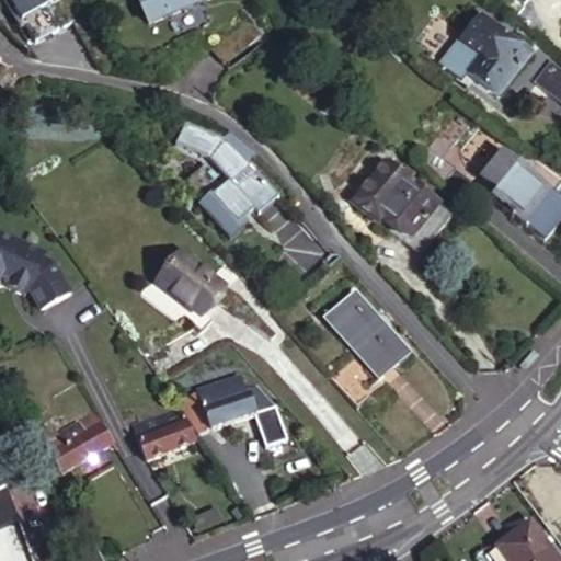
[(19,0),(38,34),(63,20),(50,0),(19,0)]
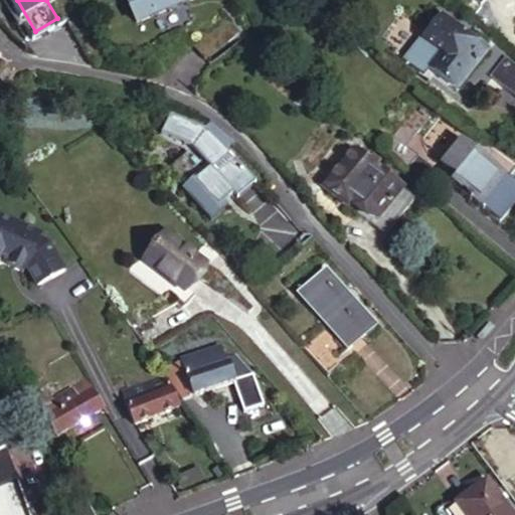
[(126,0),(137,22),(185,0),(126,0)]
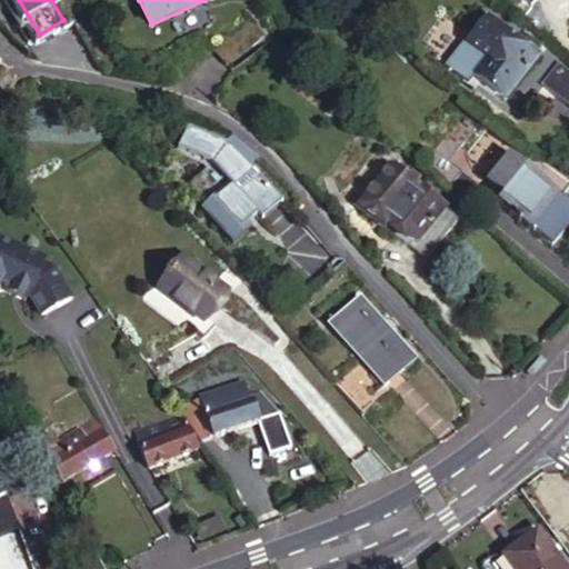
[(230,13),(207,35),(220,49),(242,28),(230,13)]
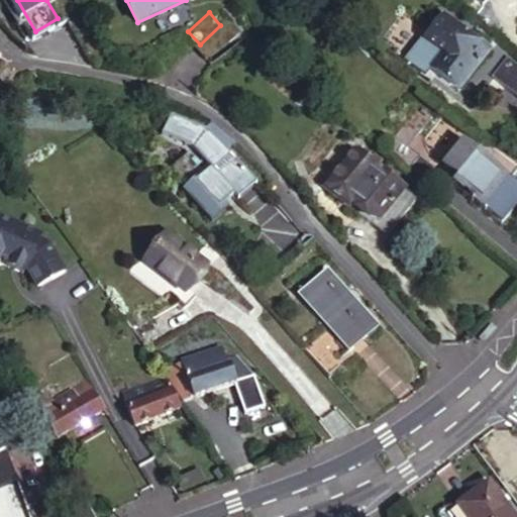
[(451,44),(464,29),(448,15),(435,31),(451,44)]
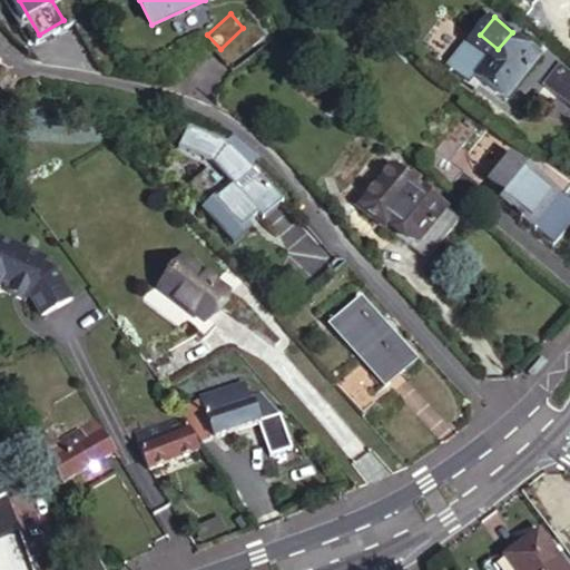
[(541,57),(512,32),(498,49),(491,57),(485,52),(472,68),(508,98),(541,57)]
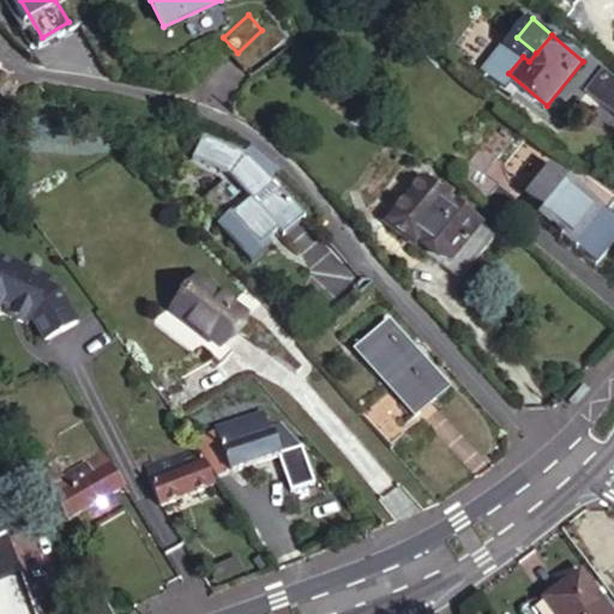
[(613,83),(585,116),(613,142),(613,83)]
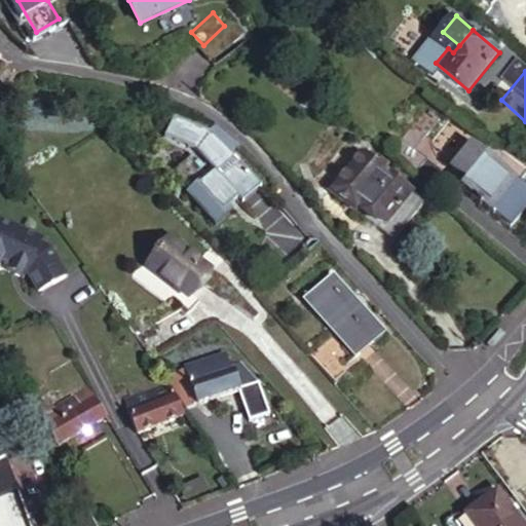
[(314,82),(310,79),(303,87),(307,90),(314,82)]
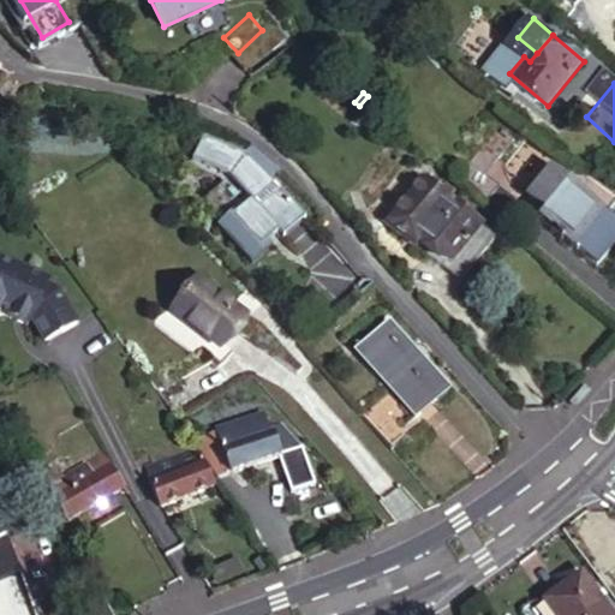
[(381,108),(368,96),(359,106),(372,118),(381,108)]
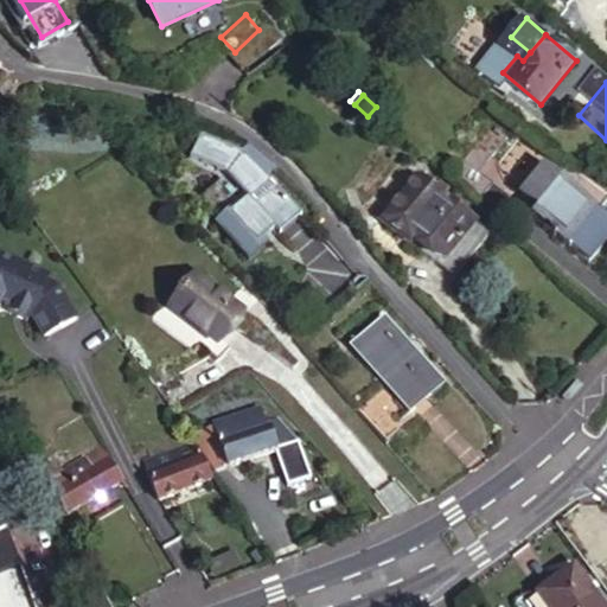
[(504,171),(460,134),(446,151),(489,187),(504,171)]
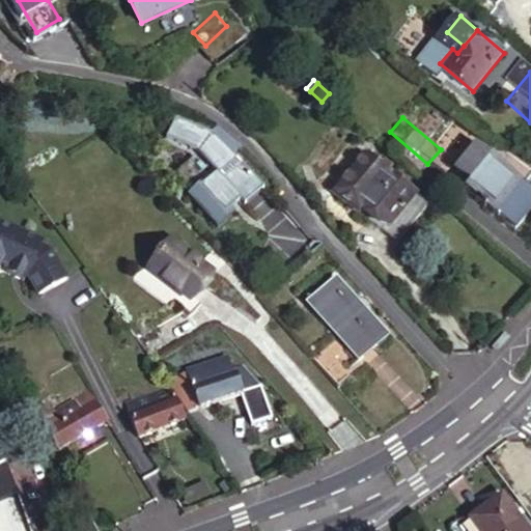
[(498,208),(530,169),(530,164),(513,149),(505,160),(481,139),(458,165),(467,172),(462,178),(498,208)]
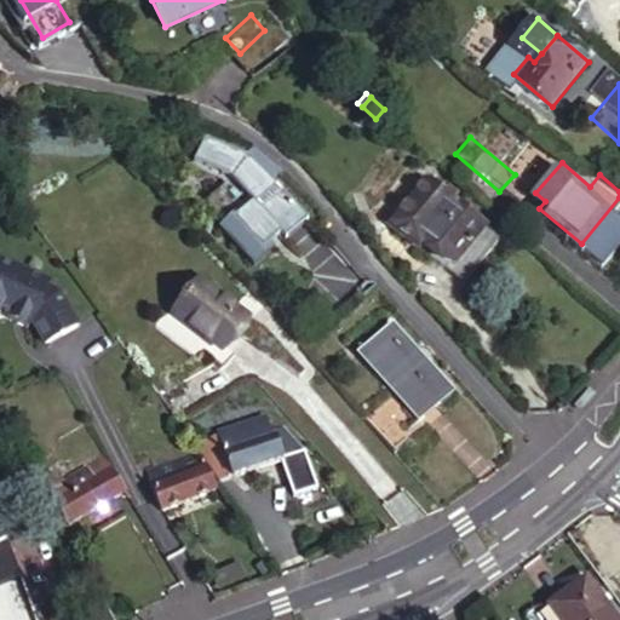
[(419,230),(452,195),(423,170),(385,213),(413,237),(419,230)]
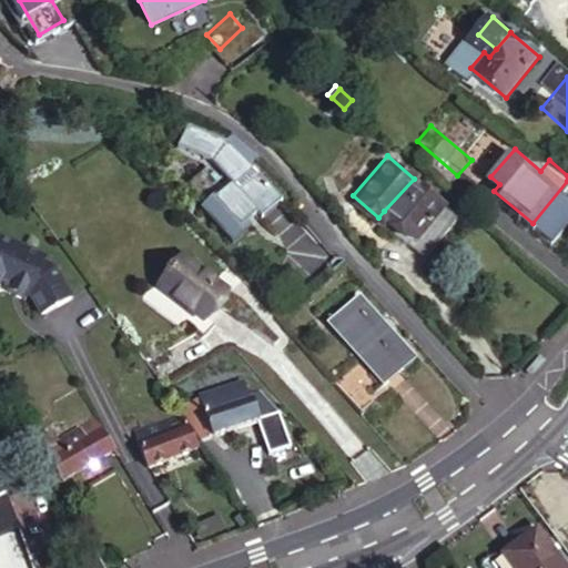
[(447,208),(414,179),(384,211),(418,241),(447,208)]
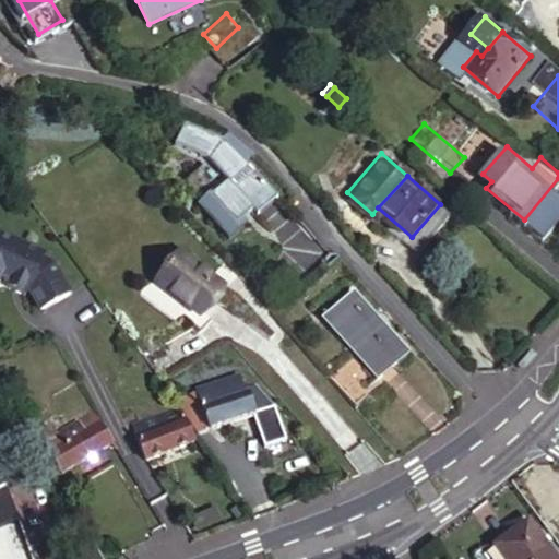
[(230,179),(216,191),(245,223),(256,213),(258,211),(230,179)]
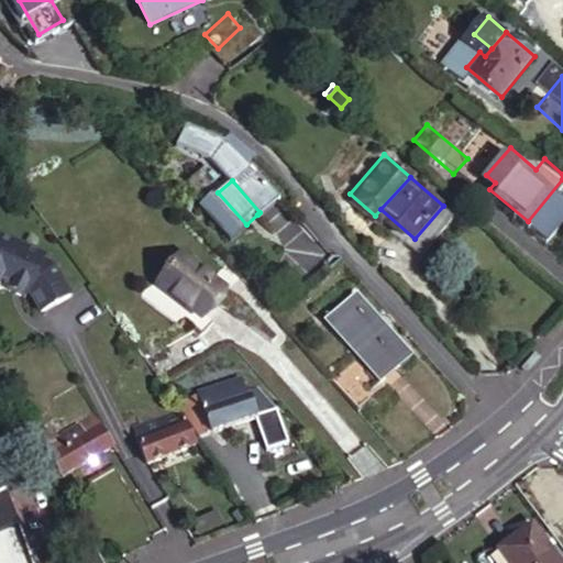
[(278,198),(274,201),(260,212),(257,214),(262,220),(282,203),(278,198)]
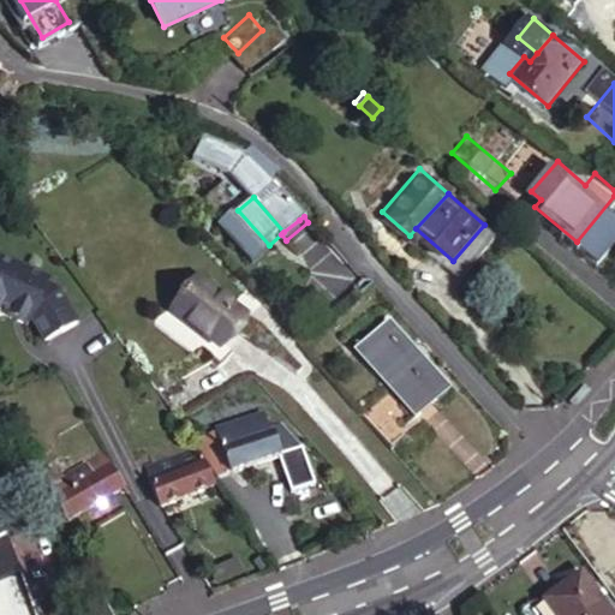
[(416,228),(410,236),(461,280),(499,237),(484,225),(453,261),(416,228)]
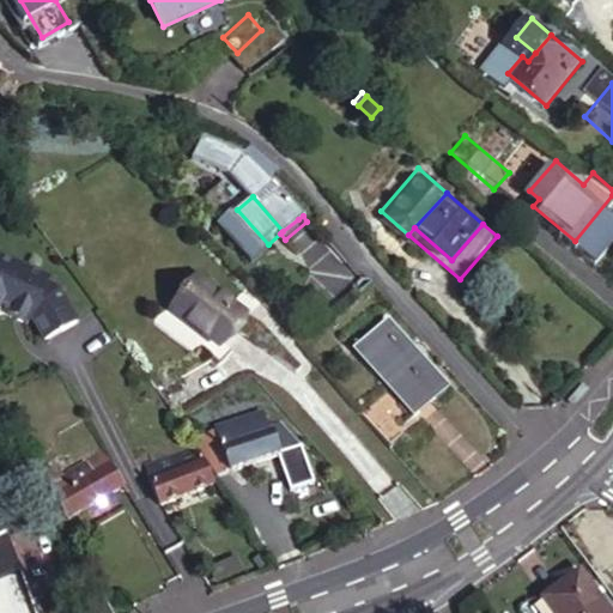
[(325,236),(298,255),(313,275),(293,289),(314,317),(359,285),(325,236)]
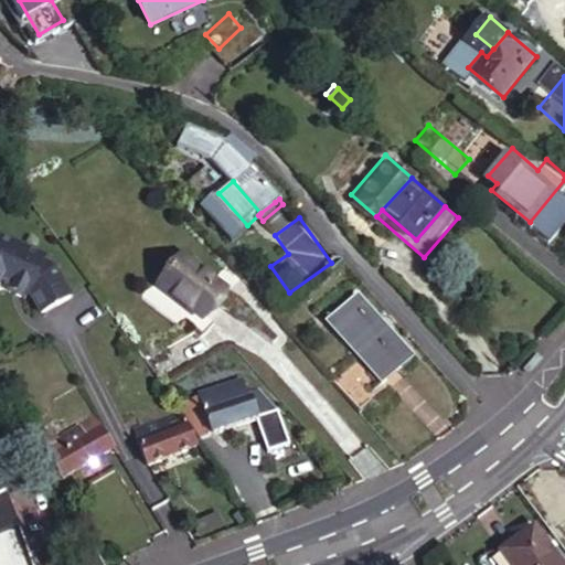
[(179,251),(173,258),(187,274),(168,291),(200,313),(215,291),(209,285),(214,276),(179,251)]
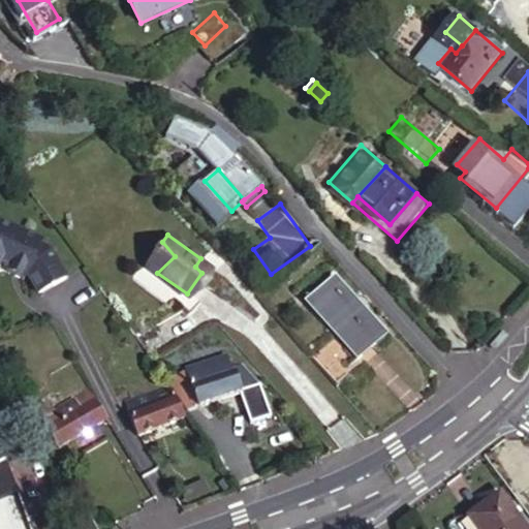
[(40,283),(50,298),(75,279),(57,252),(45,250),(47,247),(0,237),(0,282),(12,284),(13,278),(20,279),(40,283)]
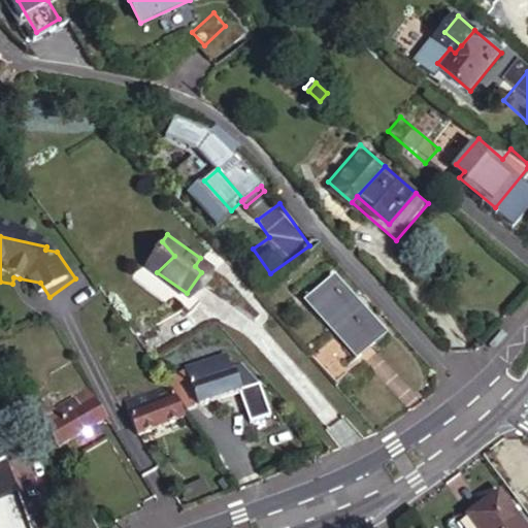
[(174,256),(162,241),(146,264),(157,272),(174,256)]
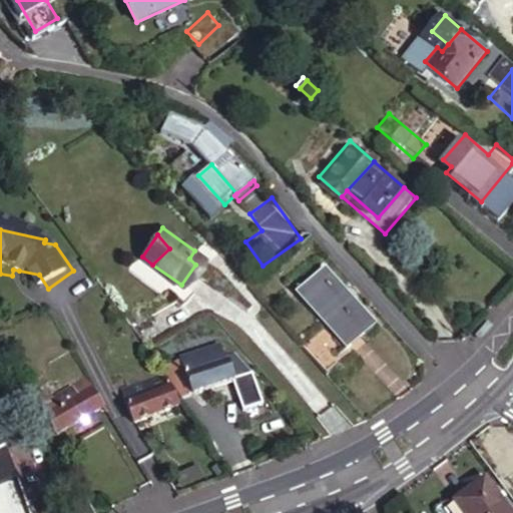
[(201,257),(194,250),(189,259),(195,265),(201,257)]
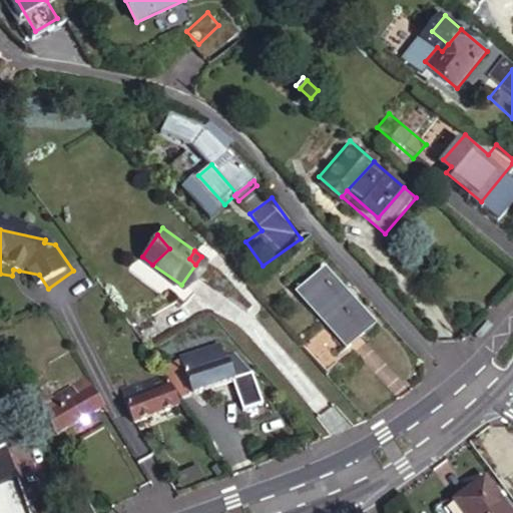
[(347,347),(378,320),(327,264),(297,292),(347,347)]
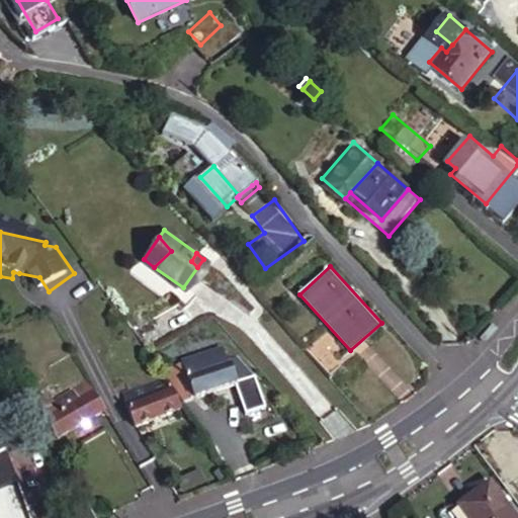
[(18,280),(38,283),(39,277),(19,273),(18,280)]
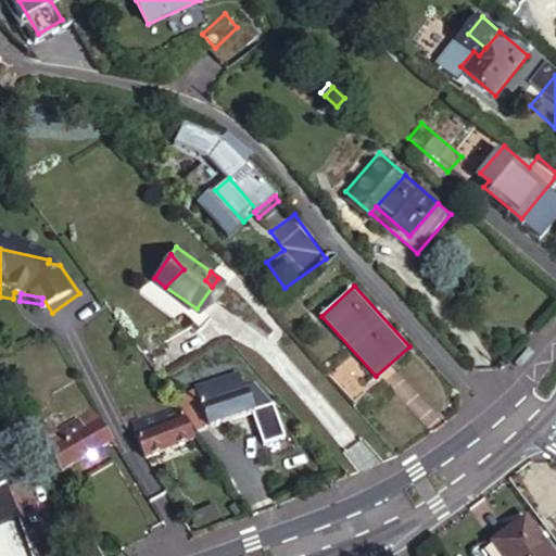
[(53,315),(81,297),(79,293),(52,313),(53,315)]
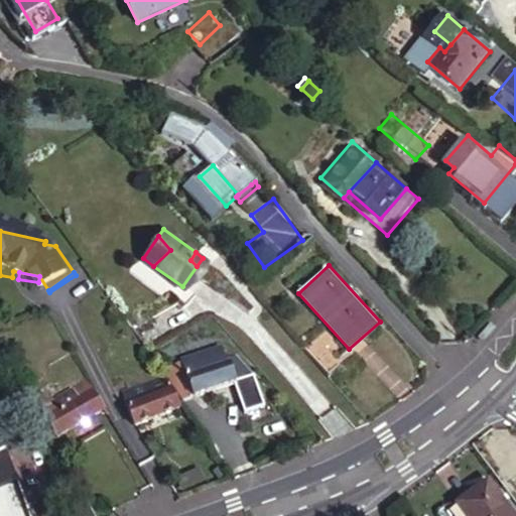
[(224,361),(219,349),(180,362),(192,398),(232,384),(237,396),(253,390),(240,355),(224,361)]
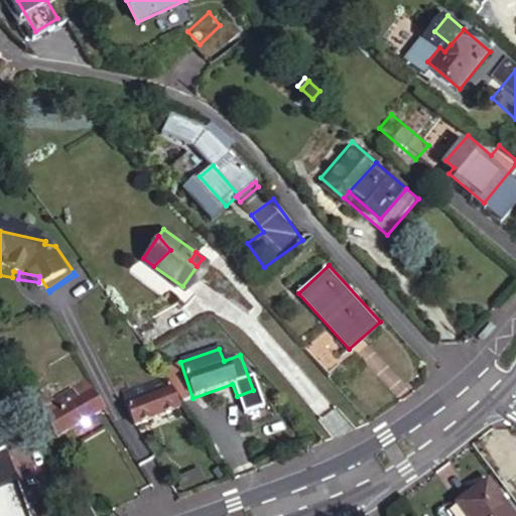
[(180,362),(166,366),(175,394),(181,402),(192,398),(180,362)]
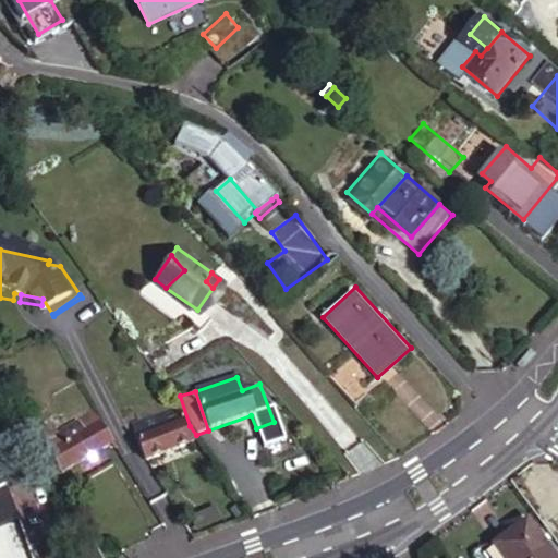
[(138,439),(146,460),(194,441),(185,422),(186,421),(178,408),(134,422),(138,439)]
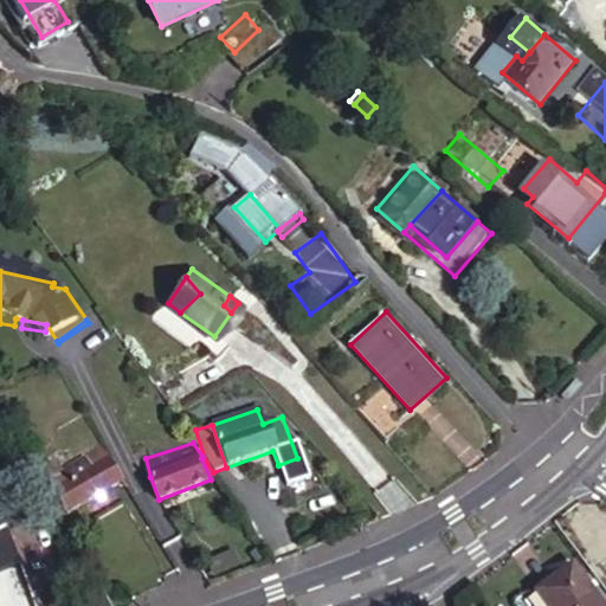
[(66,510),(122,477),(103,445),(102,444),(64,466),(58,465),(45,472),(66,510)]
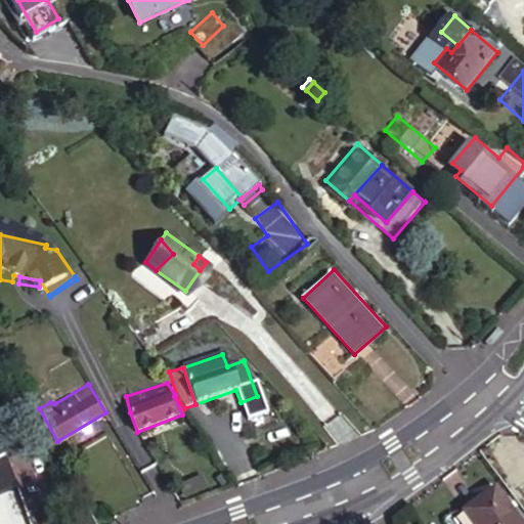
[(522,523),(495,487),(450,522),(451,523),(522,523)]
